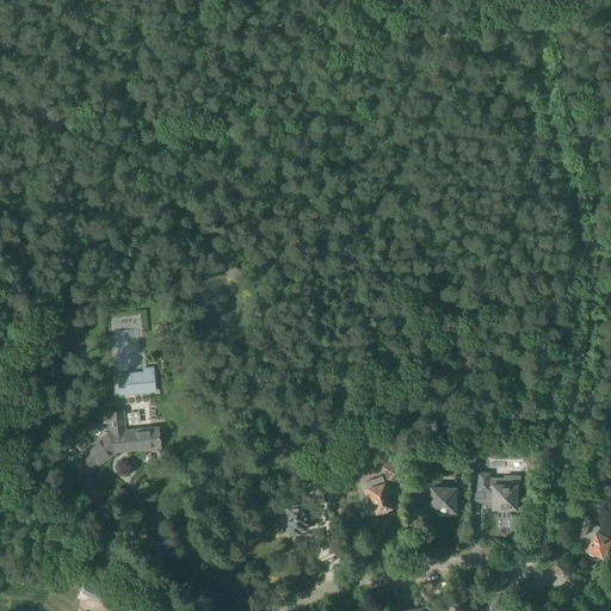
[(236,284),(245,276),(233,264),(226,272),(236,284)]
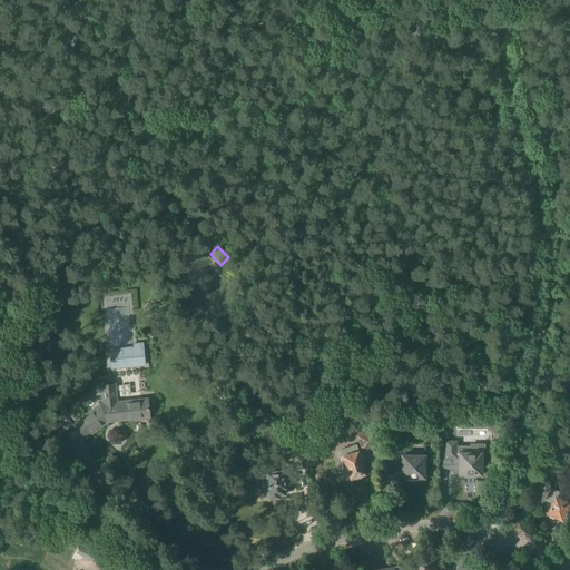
[(110,349),(109,350),(111,369),(146,365),(144,342),(134,343),(134,347),(133,347),(133,346),(110,349)]
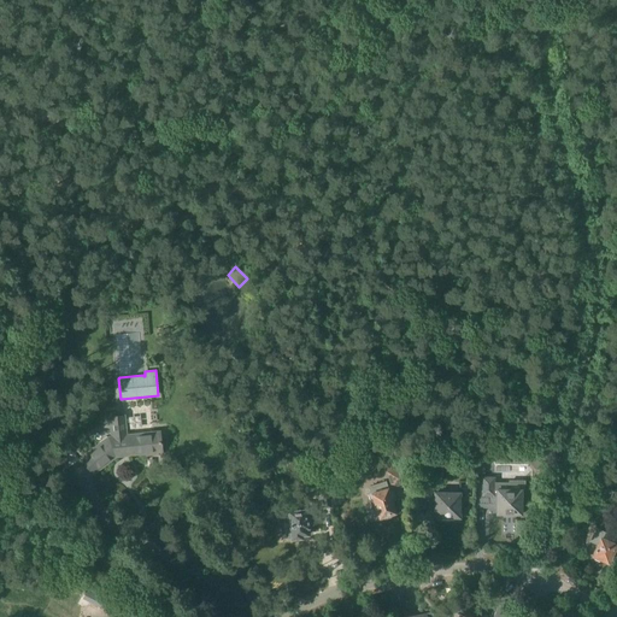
[(92,474),(116,456),(158,451),(158,454),(160,453),(159,432),(124,435),(123,416),(109,417),(111,436),(107,438),(80,458),(92,474)]
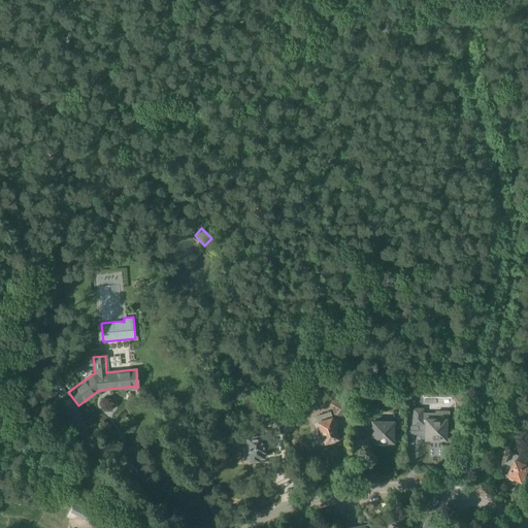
[(61,384),(50,394),(56,402),(68,393),(61,384)]
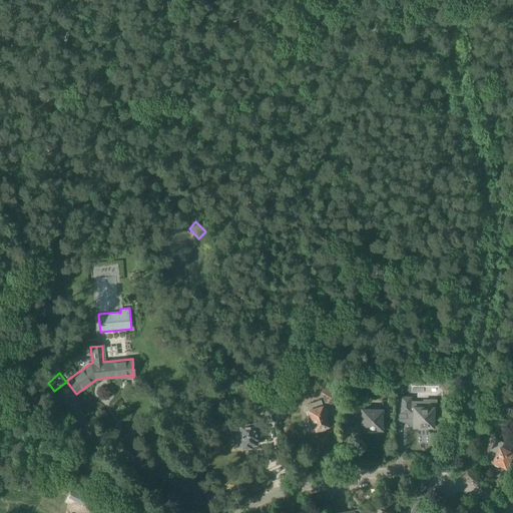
[(338,387),(323,392),(326,405),(342,400),(338,387)]
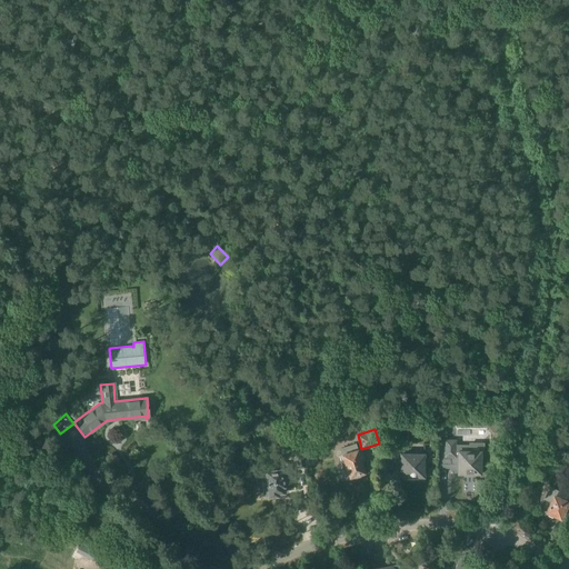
[(555,450),(558,443),(549,439),(546,446),(555,450)]
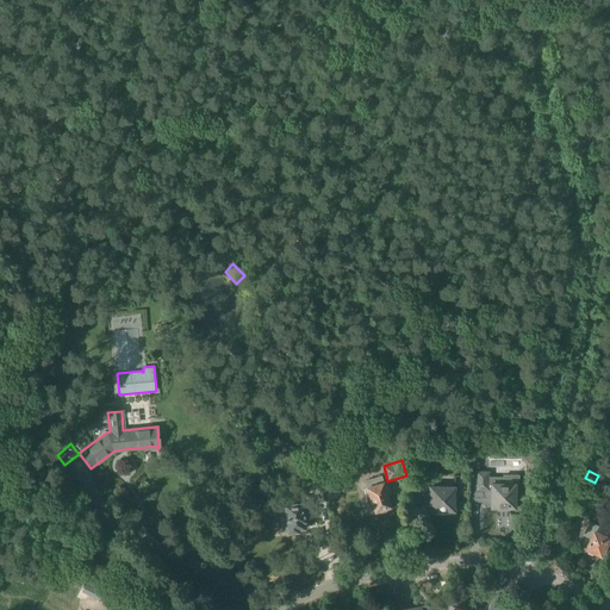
[(503,478),(490,478),(490,472),(471,472),(471,489),(477,489),(477,498),(485,498),(485,502),(486,502),(486,500),(491,500),(491,509),(497,509),(497,511),(510,511),(510,509),(516,509),(516,484),(503,484),(503,478)]
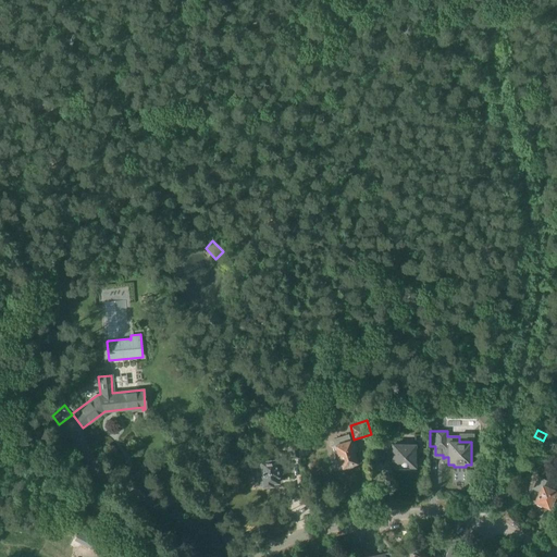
[(392,433),(380,433),(380,450),(387,450),(387,460),(393,460),(393,467),(398,467),(398,469),(410,469),(410,467),(416,467),(416,445),(391,444),(392,433)]
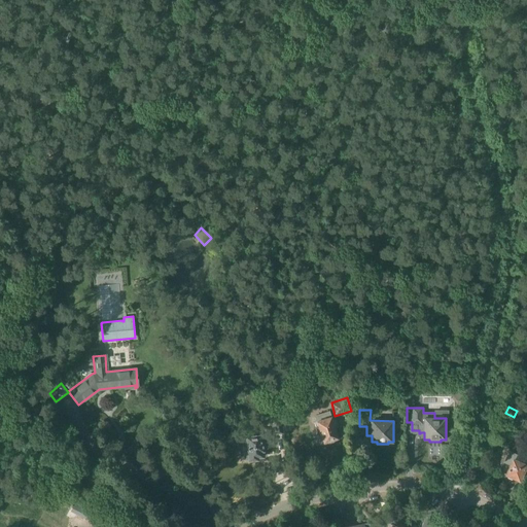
[(316,428),(318,435),(314,436),(316,445),(324,443),(327,442),(328,443),(335,441),(335,438),(338,437),(329,411),(316,416),(319,427),(316,428)]
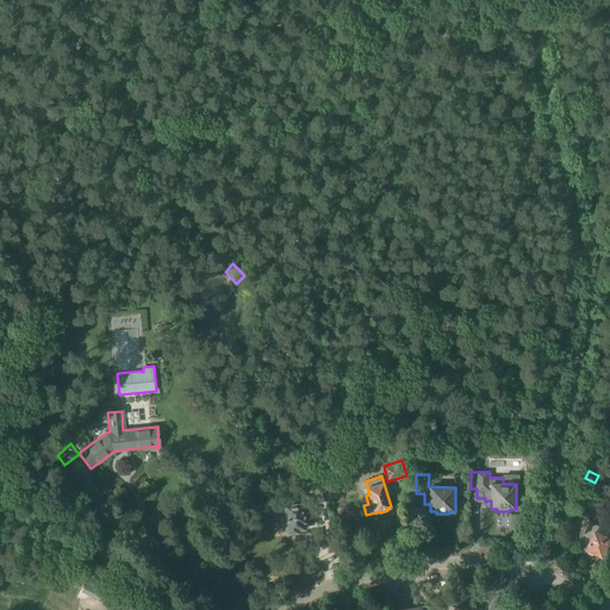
[(330,498),(341,497),(340,481),(328,483),(330,498)]
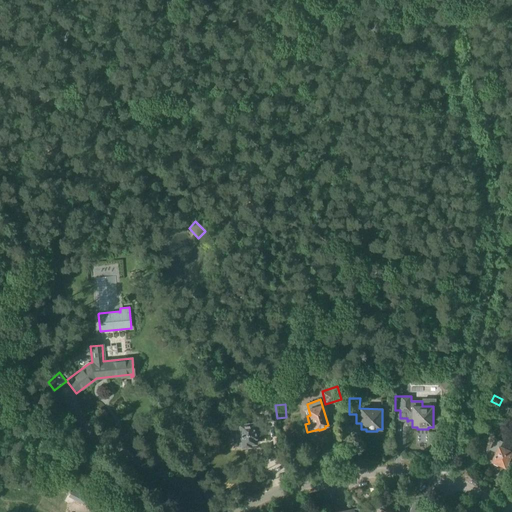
[(255,428),(258,428),(257,417),(247,418),(247,423),(237,424),(235,427),(236,433),(238,435),(241,435),(242,446),(250,446),(250,443),(256,443),(255,437),(256,437),(255,428)]
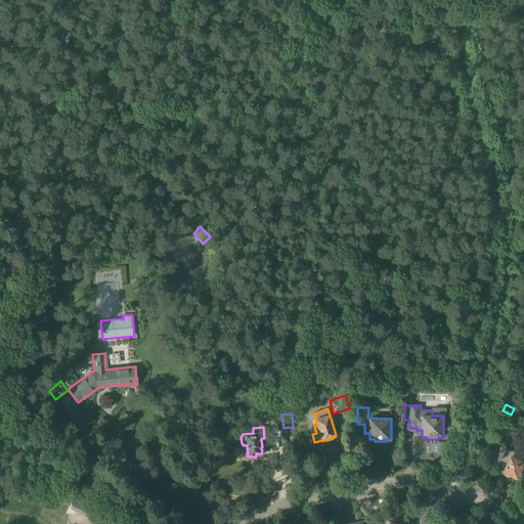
[(508,463),(504,473),(505,473),(504,474),(505,475),(509,477),(511,476),(517,478),(521,470),(522,471),(523,471),(523,456),(506,449),(501,460),(508,463)]
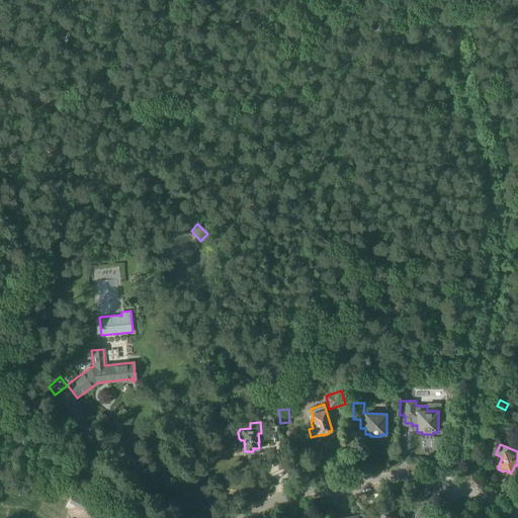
[(75,504),(84,511),(89,504),(81,497),(75,504)]
